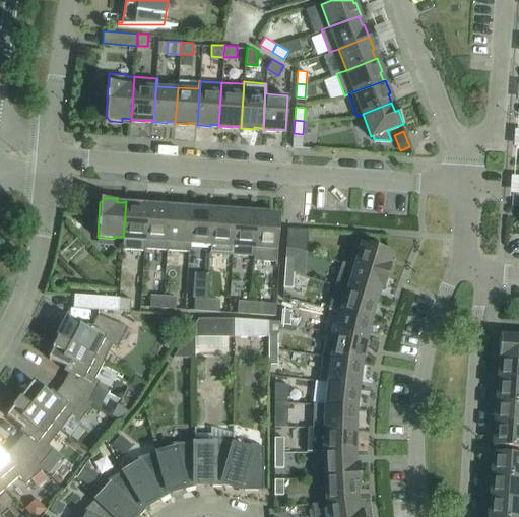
[(144,247),(147,203),(146,204),(138,203),(139,202),(126,201),(123,237),(123,245),(144,247)]
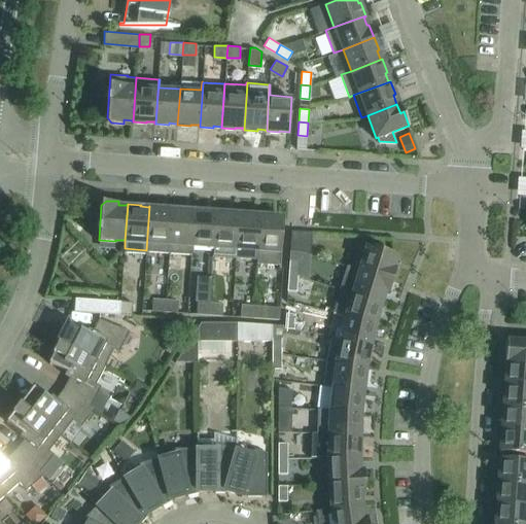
[(169,251),(172,207),(171,207),(171,208),(169,208),(163,208),(163,206),(149,206),(146,250),(169,251)]
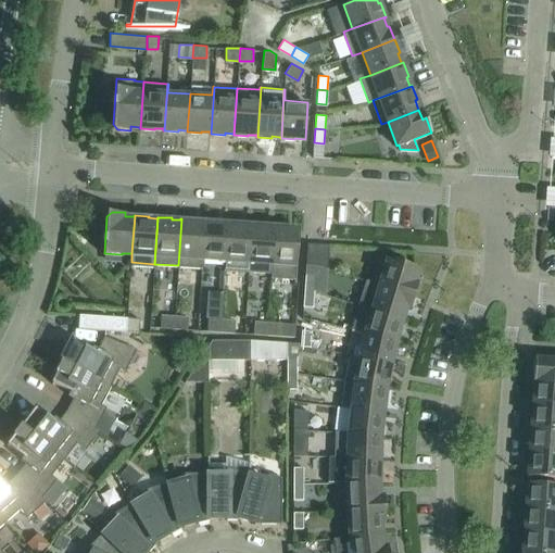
[(201,267),(205,221),(204,220),(204,222),(196,221),(196,220),(181,218),(178,265),(201,267)]
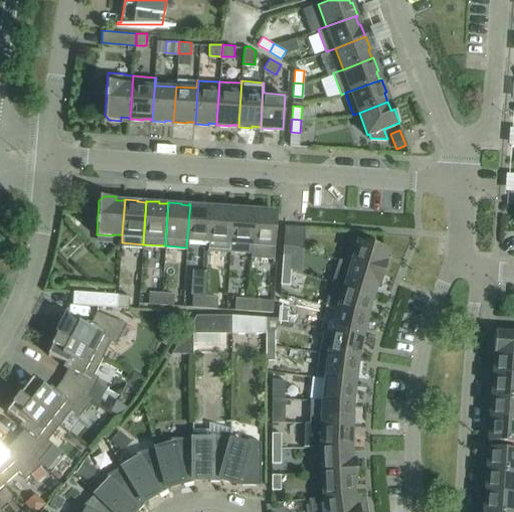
[(208,248),(211,205),(210,205),(210,206),(202,206),(202,204),(190,204),(186,247),(187,247),(188,239),(208,240),(207,248),(208,248)]
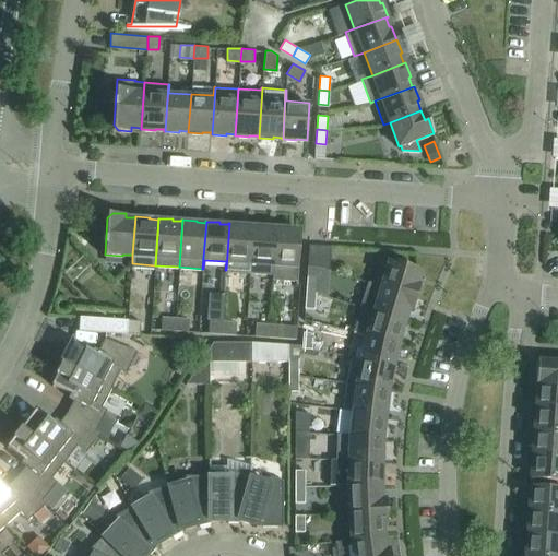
[(250,272),(253,225),(252,224),(252,226),(244,225),(244,224),(229,223),(226,270),(250,272)]
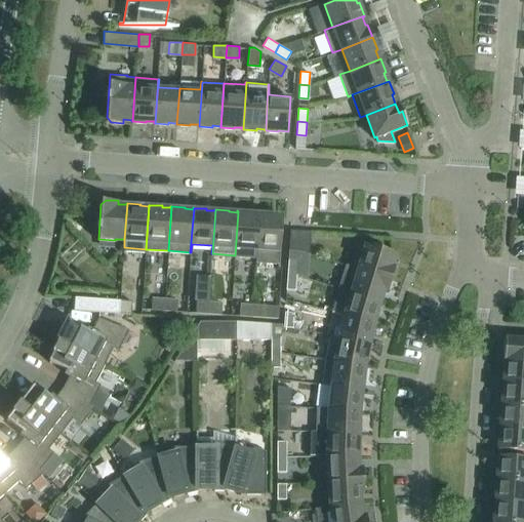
[(256,256),(259,212),(258,212),(258,213),(250,213),(250,211),(238,211),(235,255),(255,256),(256,256)]
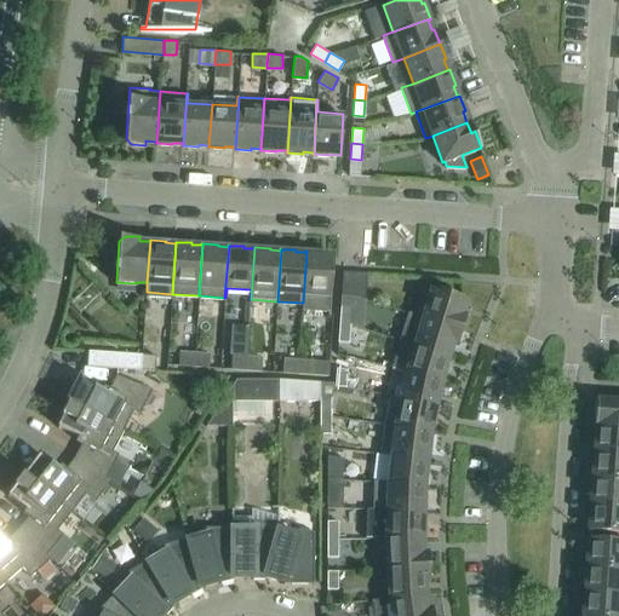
[(322,252),(307,251),(303,303),(302,303),(302,308),(330,310),(333,254),(322,253),(322,252)]
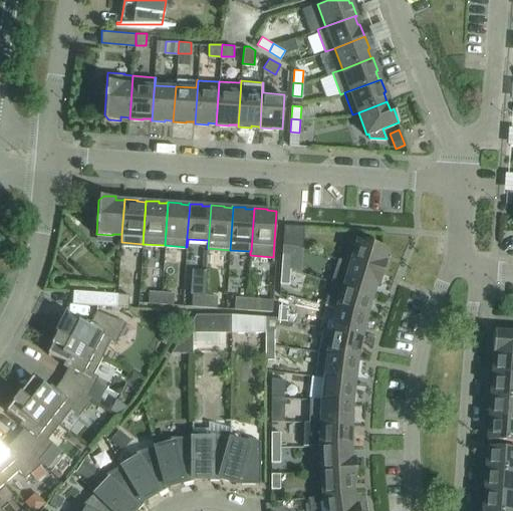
[(292,245),(302,247),(304,225),(284,224),(283,244),(292,245)]
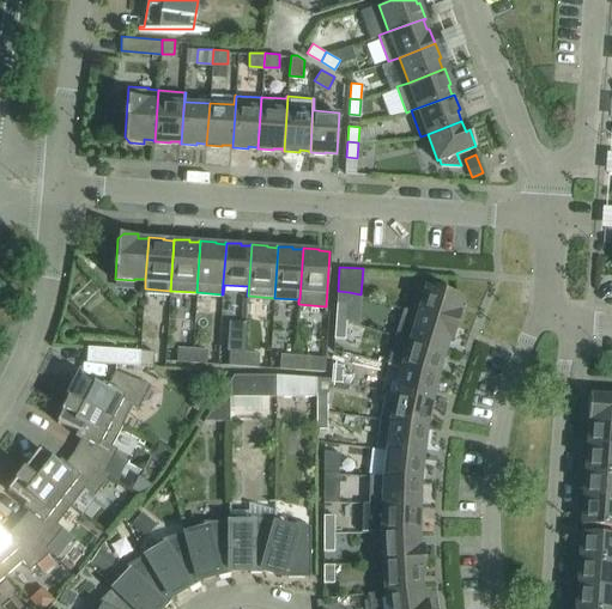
[(417,281),(408,309),(456,323),(460,310),(455,309),(458,299),(461,299),(462,296),(417,281)]
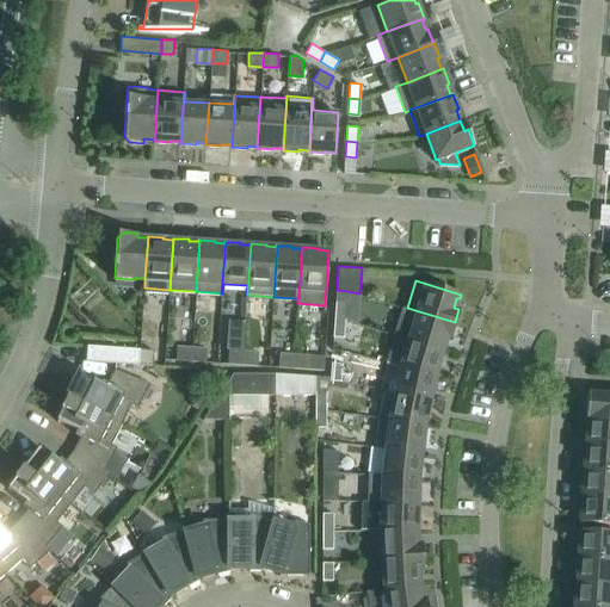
[(336,299),(334,317),(345,319),(346,301),(336,299)]
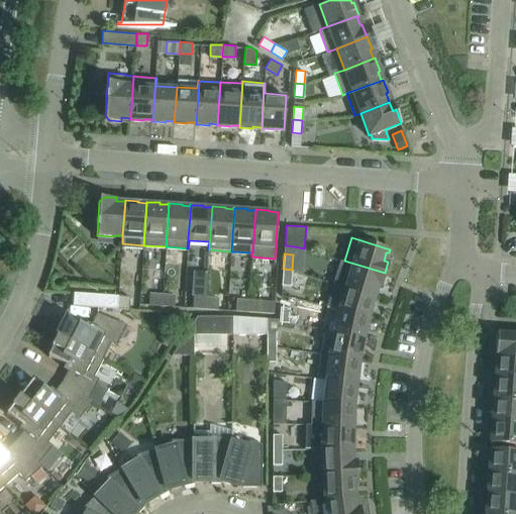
[(333,282),(376,295),(377,292),(374,291),(377,283),(381,285),(385,273),(344,261),(340,260),(333,282)]
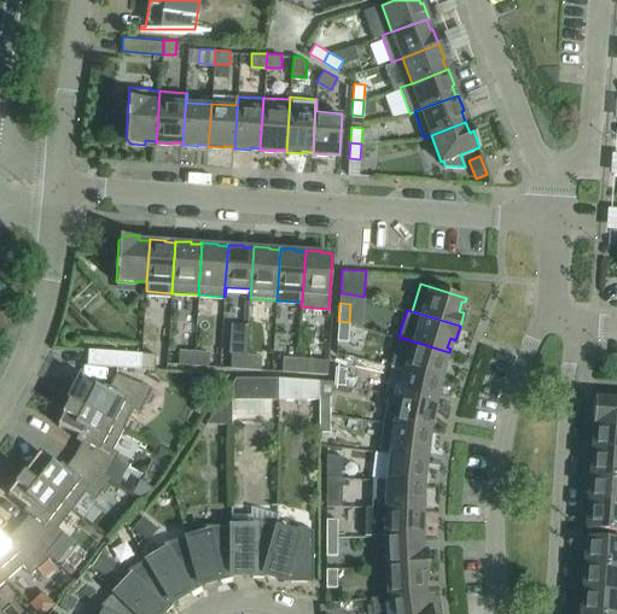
[(348,340),(349,322),(338,321),(337,339),(348,340)]
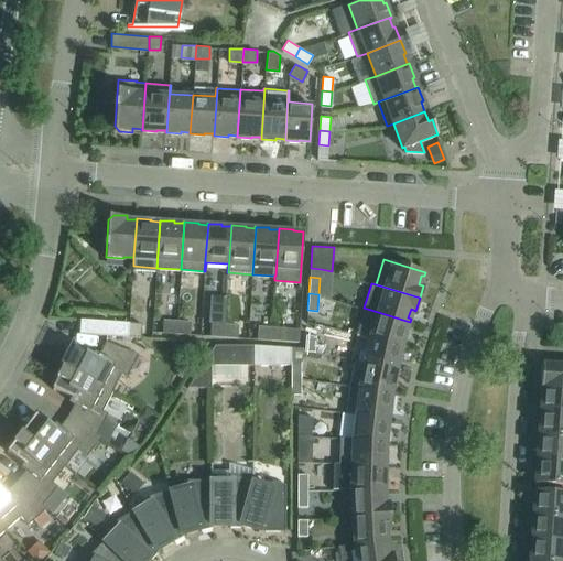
[(409,325),(410,322),(364,308),(356,332),(369,336),(403,345),(407,333),(404,332),(407,324),(409,325)]
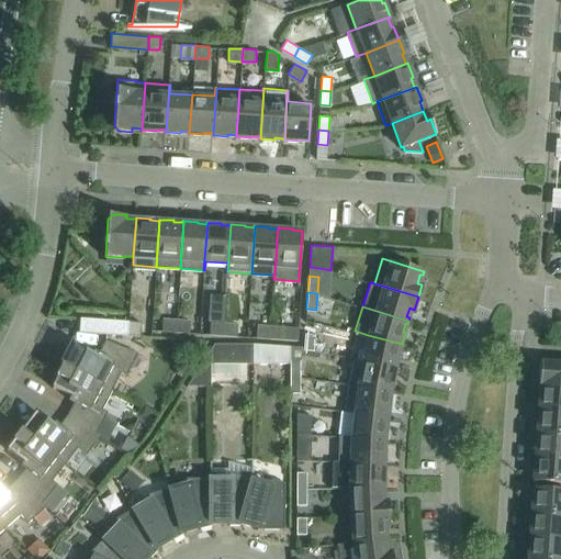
[(127,334),(128,320),(80,316),(79,331),(127,334)]
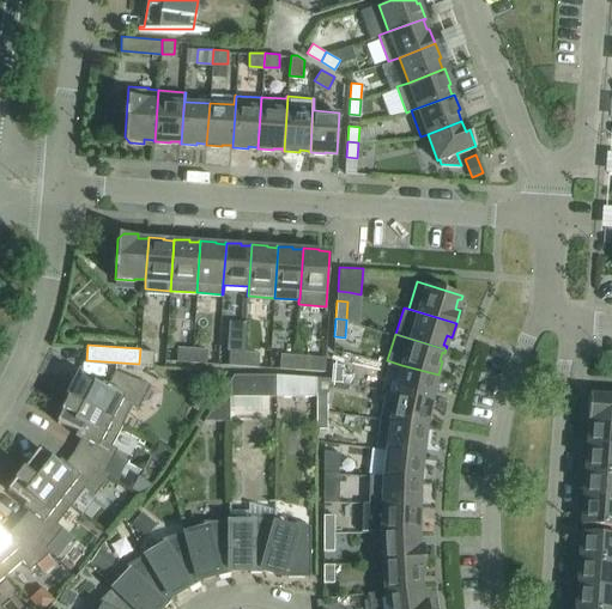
[(192,360),(193,347),(177,346),(177,359),(192,360)]
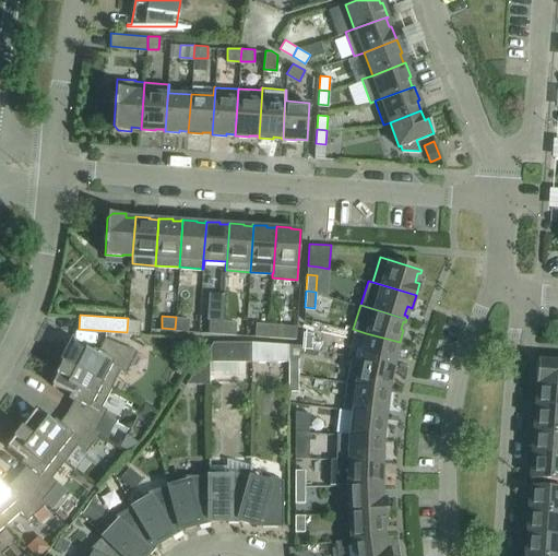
[(189,318),(176,317),(175,329),(189,330),(189,318)]
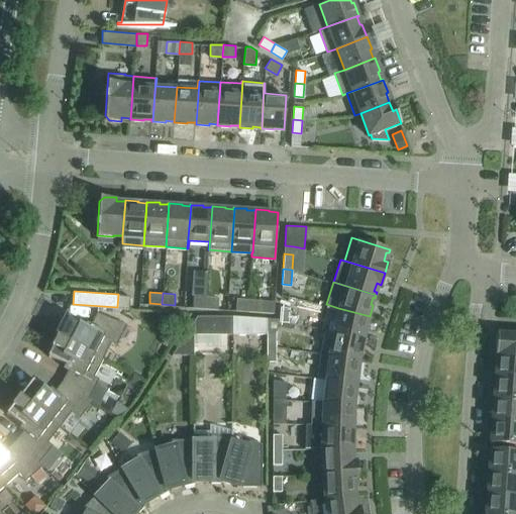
[(130,295),(118,294),(117,307),(129,308),(130,295)]
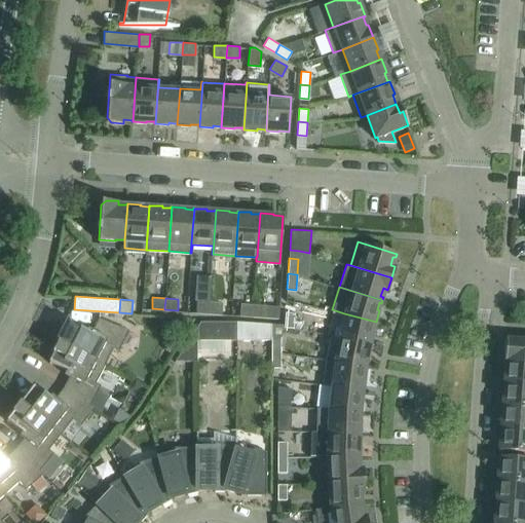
[(209,312),(210,301),(196,300),(196,311),(209,312)]
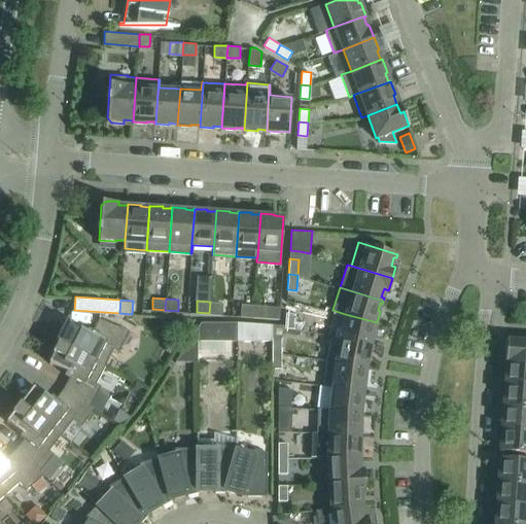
[(222,303),(210,302),(209,313),(222,314),(222,303)]
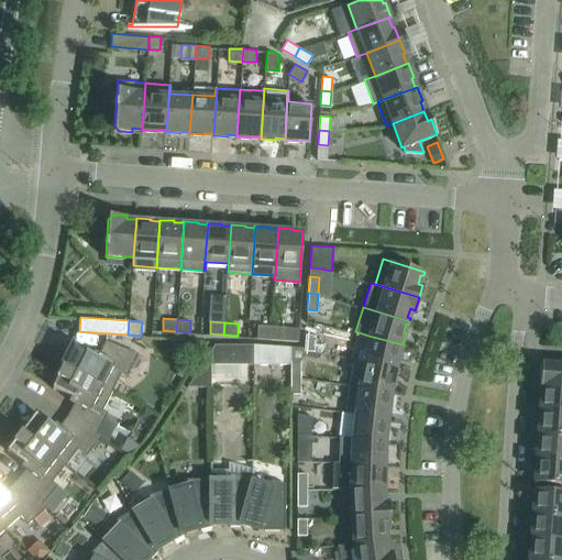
[(271,338),(272,326),(257,325),(256,337),(271,338)]
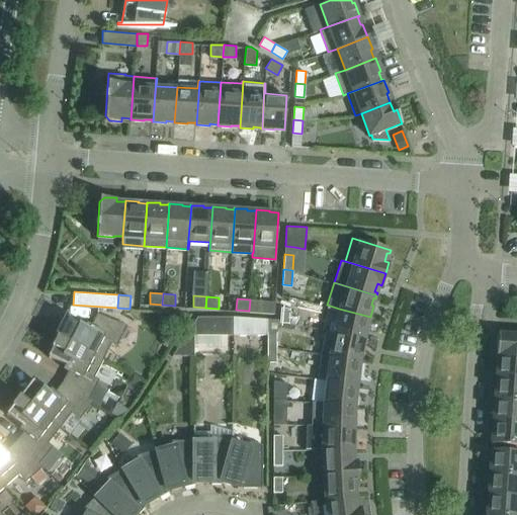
[(274,313),(275,301),(250,299),(249,311),(274,313)]
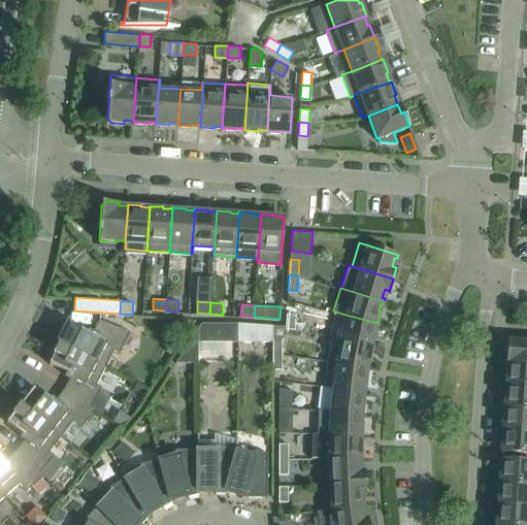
[(286,328),(295,329),(296,314),(287,313),(286,328)]
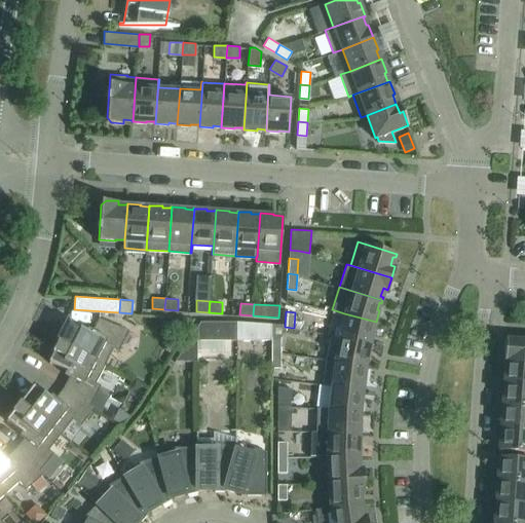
[(373,333),(376,322),(344,313),(339,336),(331,334),(331,335),(371,343),(372,340),(369,340),(371,333),(373,333)]
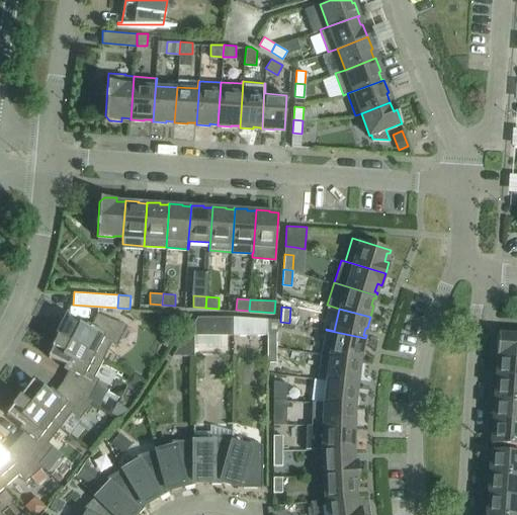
[(67,317),(58,336),(102,358),(111,342),(116,344),(126,324),(97,313),(91,325),(90,324),(89,327),(67,317)]
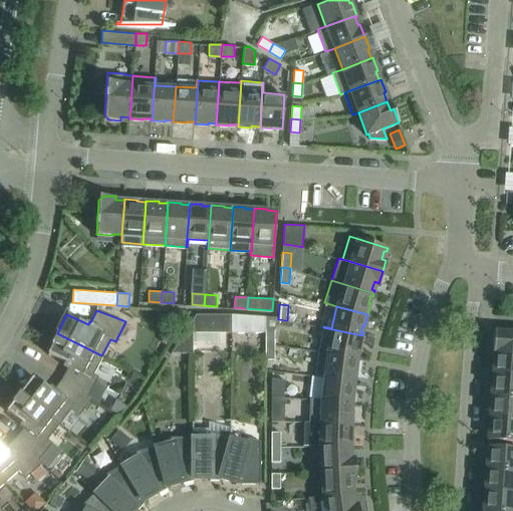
[(193,318),(193,331),(231,331),(231,313),(196,313),(193,318)]
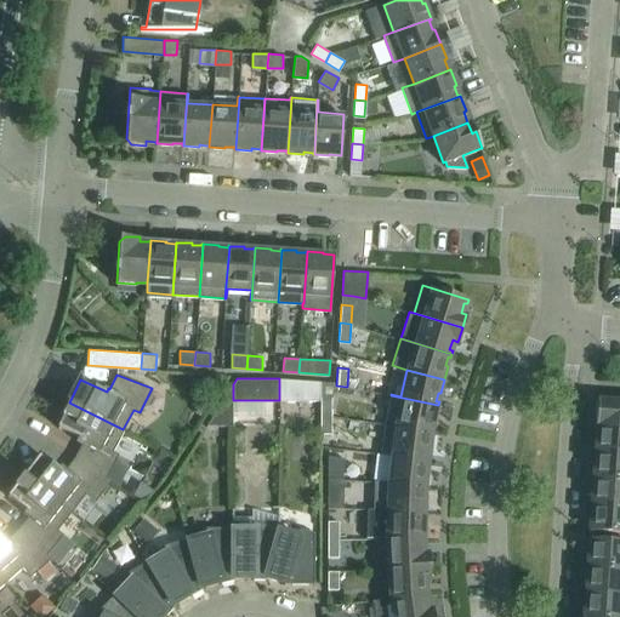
[(320,381),(279,378),(279,400),(320,400),(320,381)]
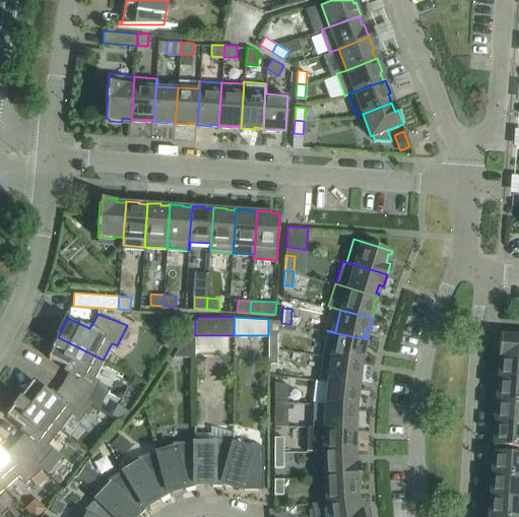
[(195,335),(195,322),(176,350),(184,356),(195,356),(195,335)]
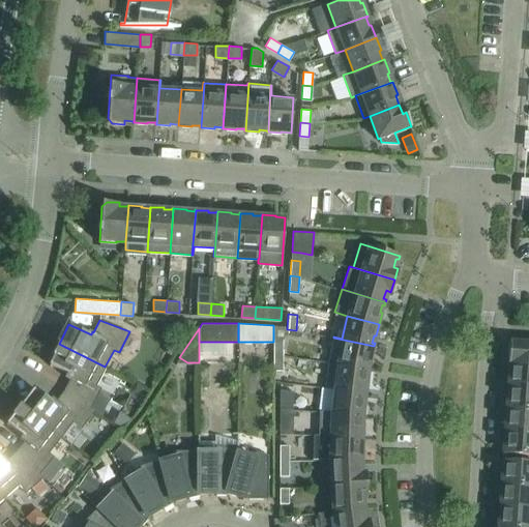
[(373,349),(374,346),(333,338),(328,361),(369,369),(372,356),(369,356),(371,349),(373,349)]
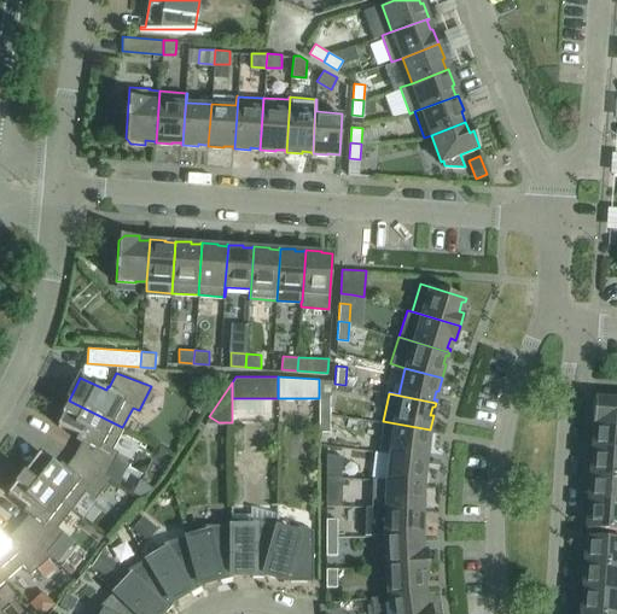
[(597,411),(597,422),(616,424),(616,393),(615,393),(615,397),(595,396),(594,396),(593,411),(597,411)]
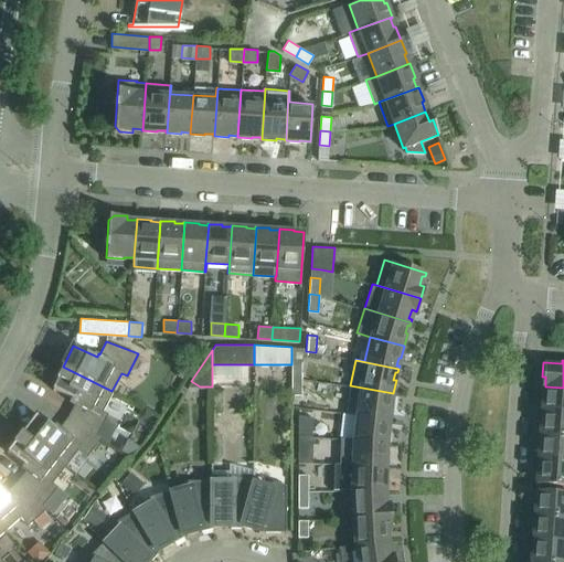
[(291,361),(291,378),(301,378),(301,361),(291,361)]
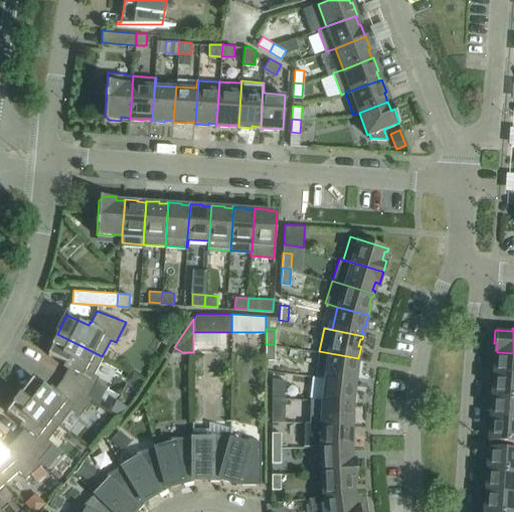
[(102,356),(57,334),(47,353),(68,363),(67,367),(62,378),(89,396),(89,395),(99,376),(94,373),(102,356)]
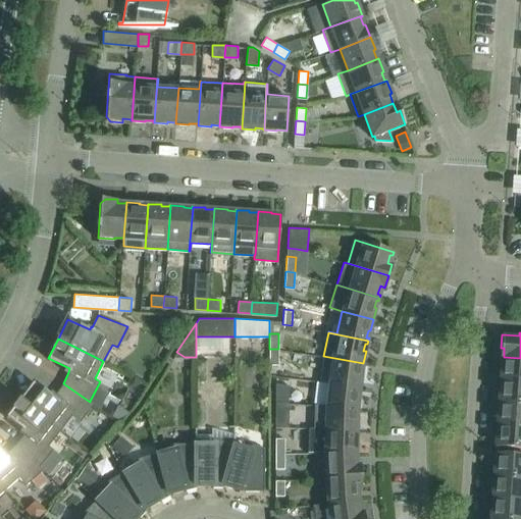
[(278,364),(278,349),(269,349),(269,364),(278,364)]
